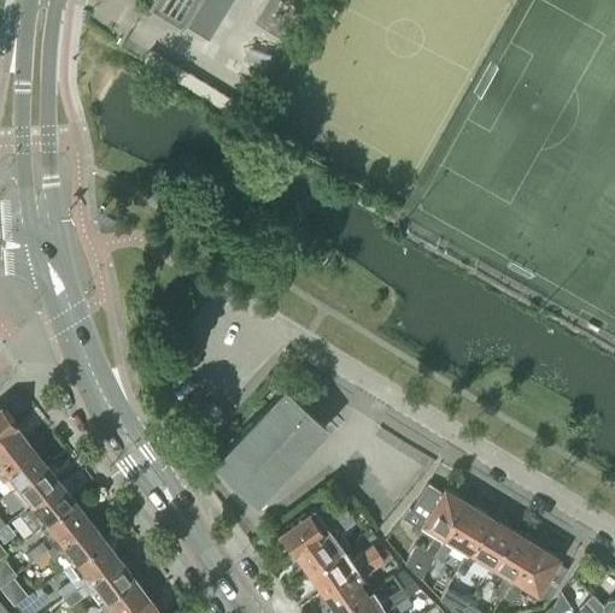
[(151,0),(147,5),(209,42),(234,0),(151,0)]
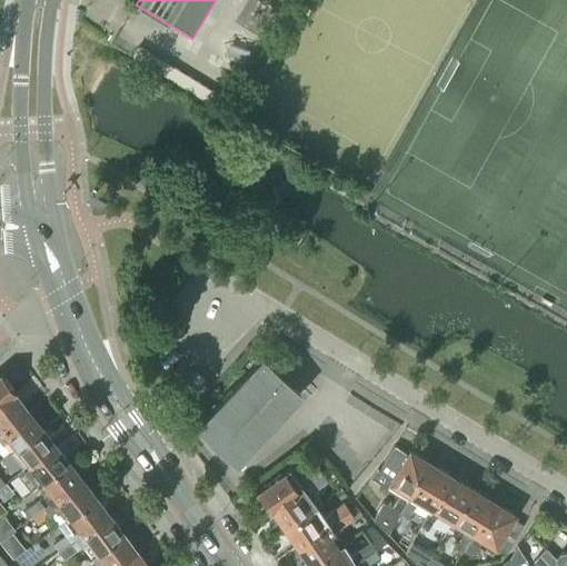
[(139,47),(132,58),(224,115),(231,103),(139,47)]
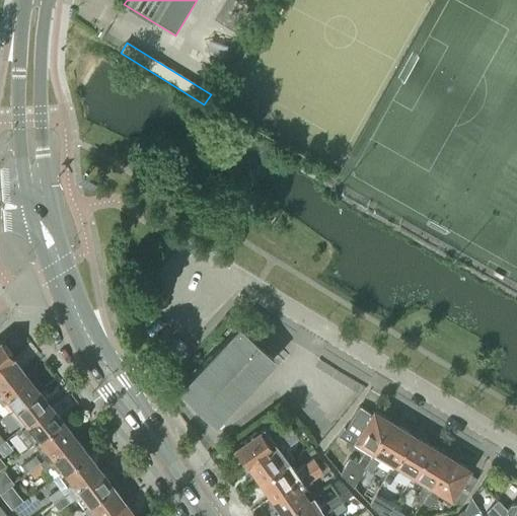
[(181,392),(215,424),(275,361),(269,356),(272,352),(262,343),(259,346),(240,329),(181,392)]
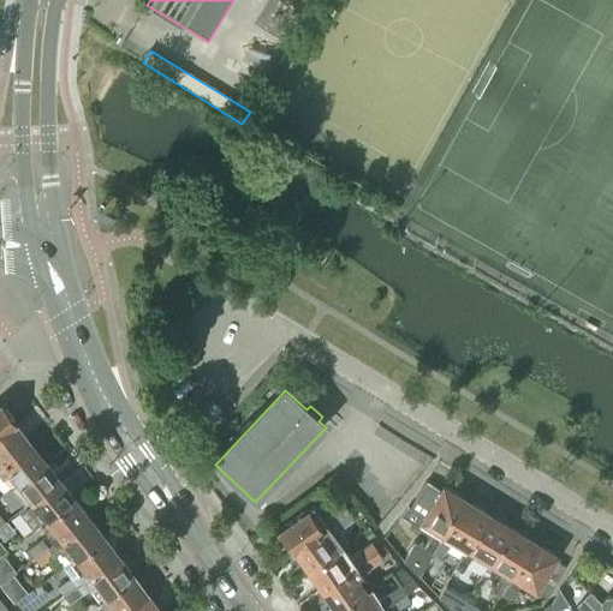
[(0,406),(0,437),(17,424),(1,405),(0,406)]
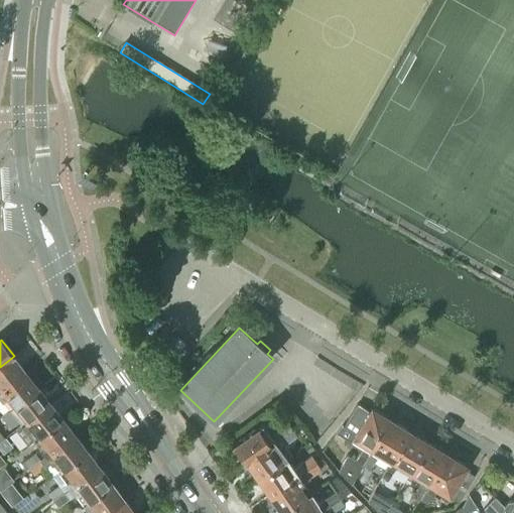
[(0,393),(25,373),(13,358),(15,357),(14,356),(0,367),(0,393)]
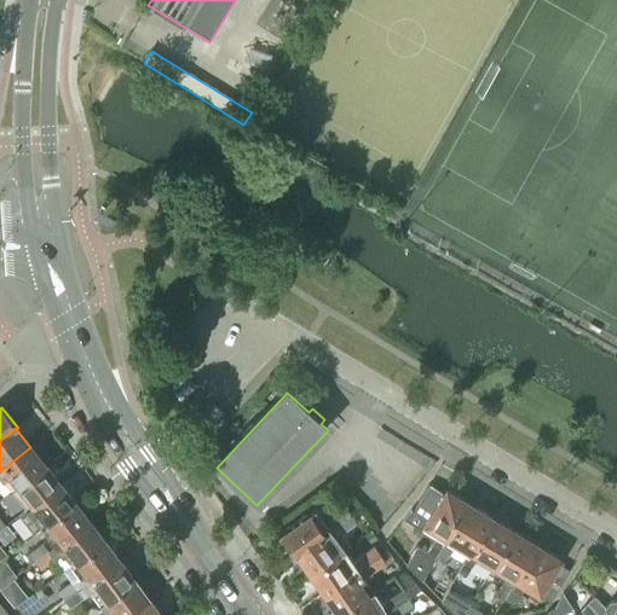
[(0,471),(0,476),(12,492),(46,466),(30,447),(0,471)]
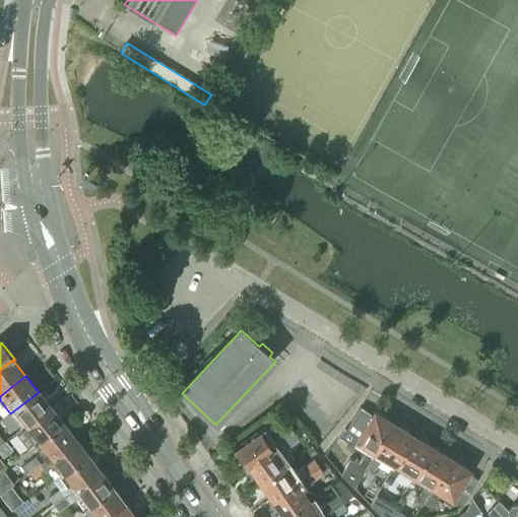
[(10,413),(23,430),(51,408),(39,392),(10,413)]
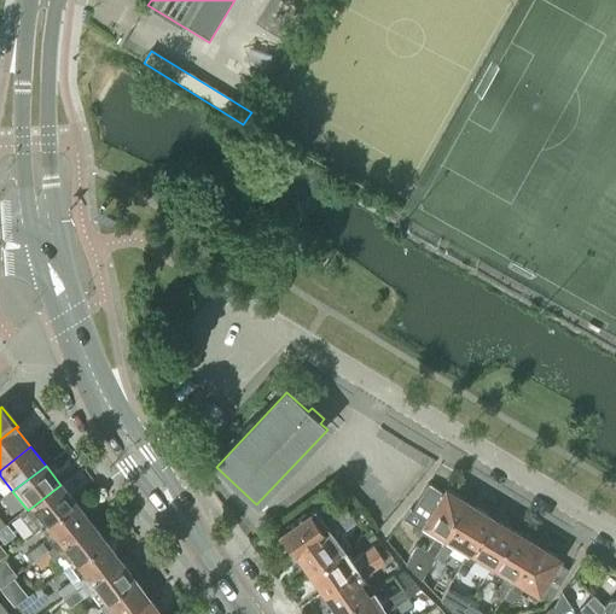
[(60,485),(28,510),(21,515),(35,534),(42,528),(75,504),(60,485)]
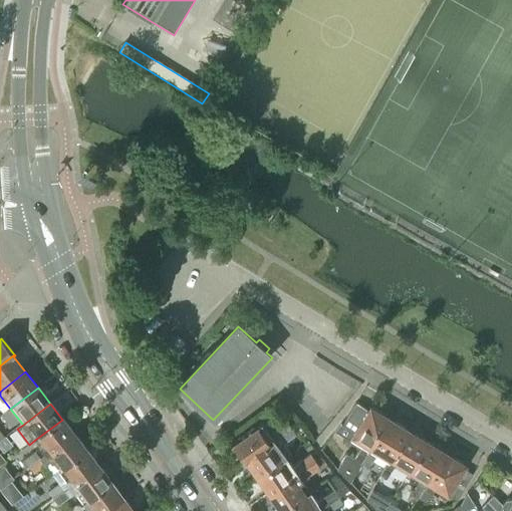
[(351,484),(362,465),(390,420),(370,408),(368,412),(356,405),(343,427),(341,426),(335,434),(351,443),(353,438),(365,445),(356,461),(348,456),(338,472),(351,484)]
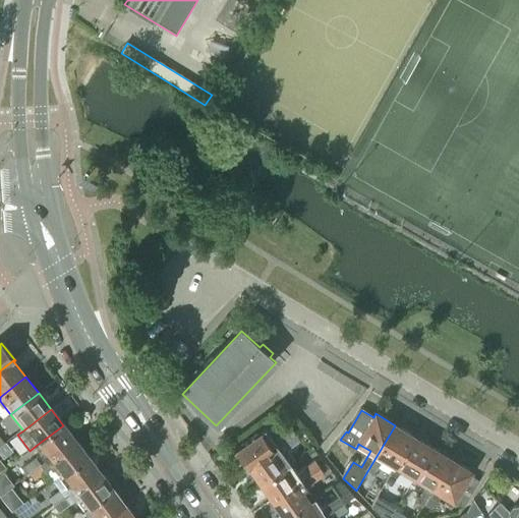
[(36,446),(48,462),(76,441),(63,425),(36,446)]
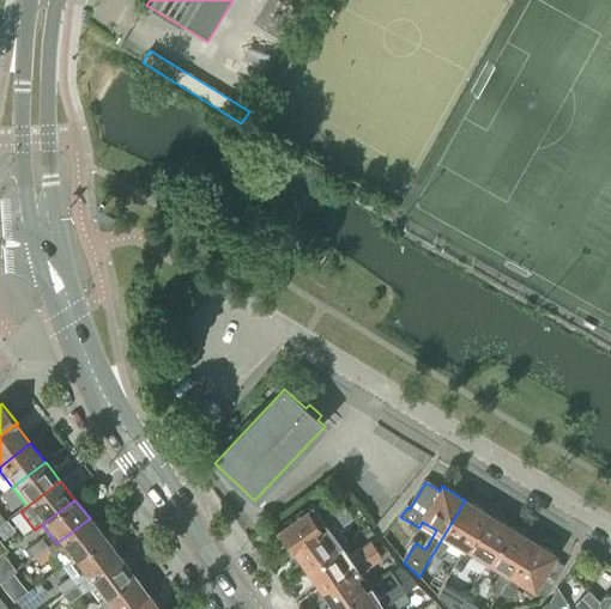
[(452,541),(466,549),(488,515),(465,500),(433,554),(441,559),(452,541)]
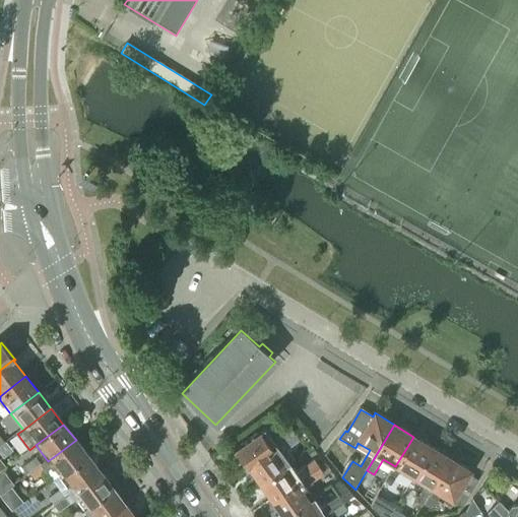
[(263,430),(236,450),(248,467),(295,435),(288,429),(271,441),(263,430)]
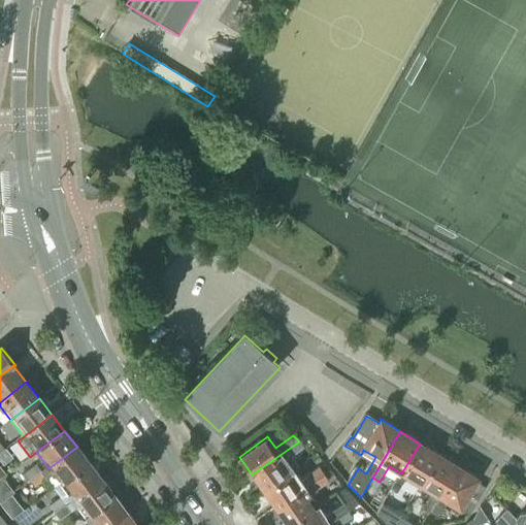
[(264,492),(294,471),(299,467),(292,457),(303,449),(299,441),(252,474),(264,492)]
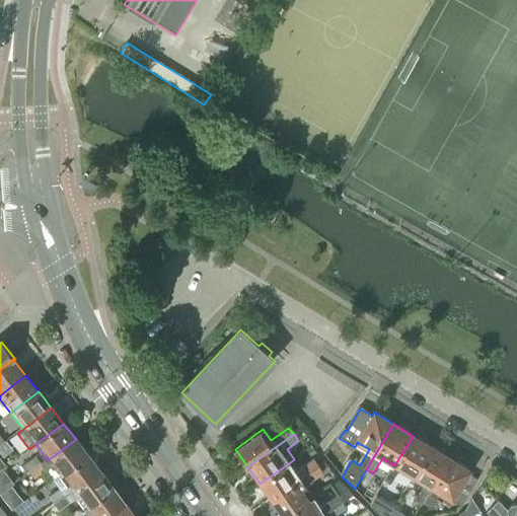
[(401,469),(414,476),(432,447),(413,436),(394,465),(385,481),(392,486),(401,469)]
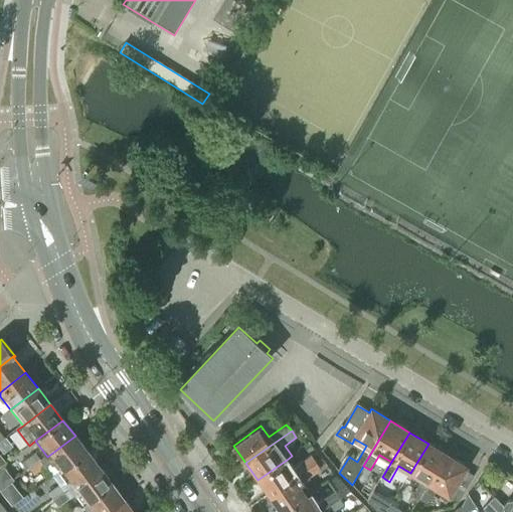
[(75,436),(47,457),(30,470),(35,477),(52,464),(59,473),(88,452),(75,436)]
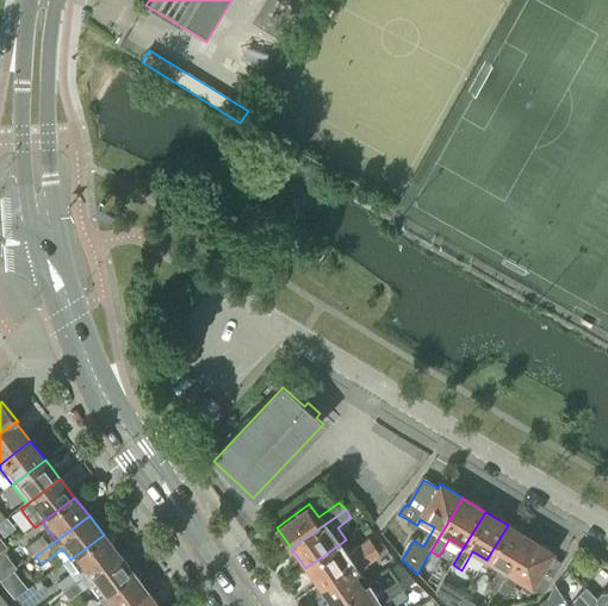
[(17,529),(8,518),(6,519),(0,524),(0,531),(4,536),(5,538),(17,529)]
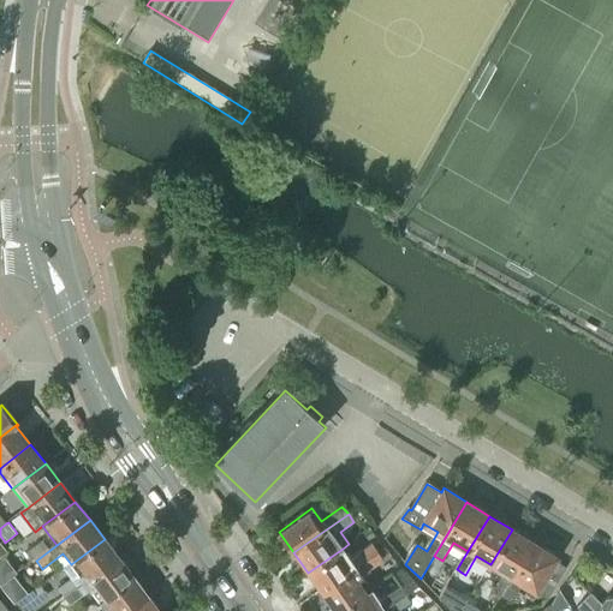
[(494,593),(501,598),(510,583),(535,543),(512,529),(491,564),(505,574),(494,593)]
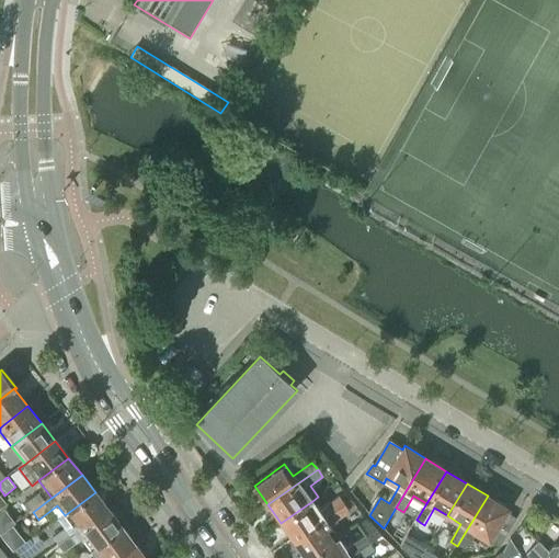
[(95,492),(65,515),(58,520),(66,531),(55,538),(59,545),(78,533),(109,510),(95,492)]
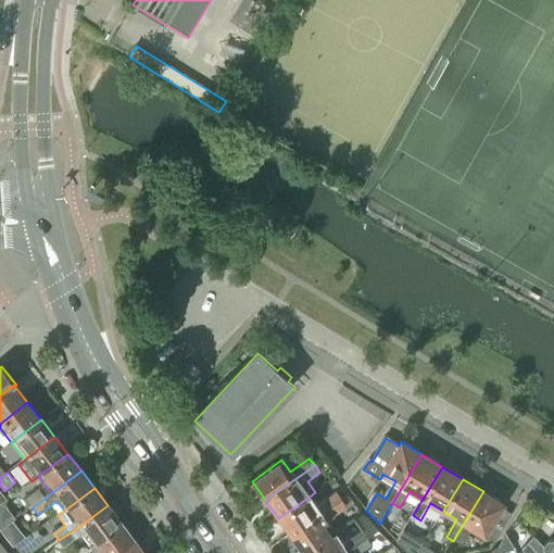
[(483,491),(461,528),(481,541),(485,536),(495,542),(512,515),(501,508),(504,504),(483,491)]
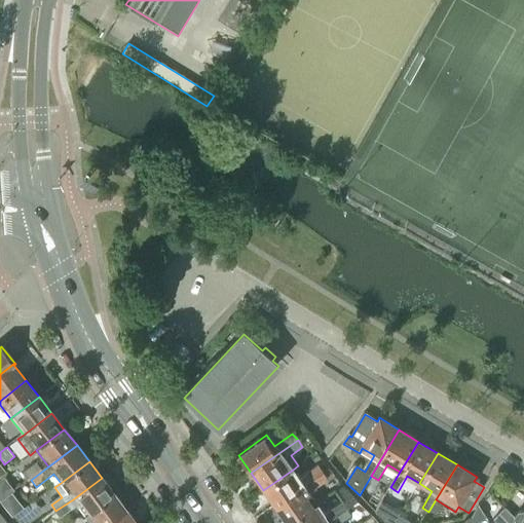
[(263,490),(275,508),(324,476),(319,469),(300,481),(293,470),(263,490)]
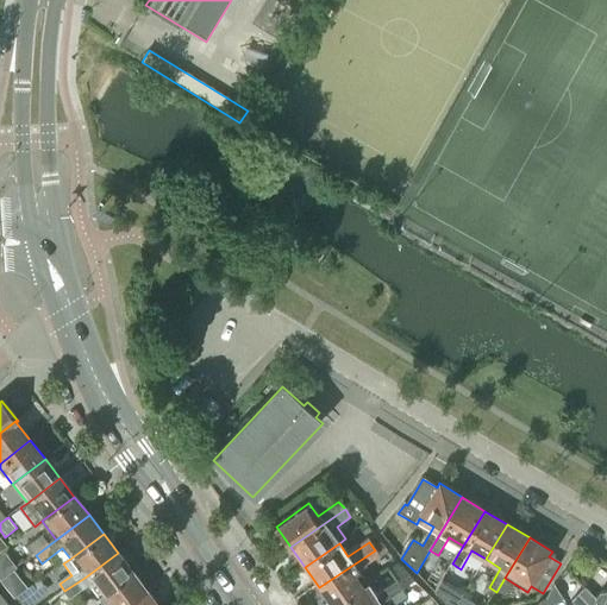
[(19,568),(4,550),(0,552),(0,579),(1,581),(16,571),(19,568)]
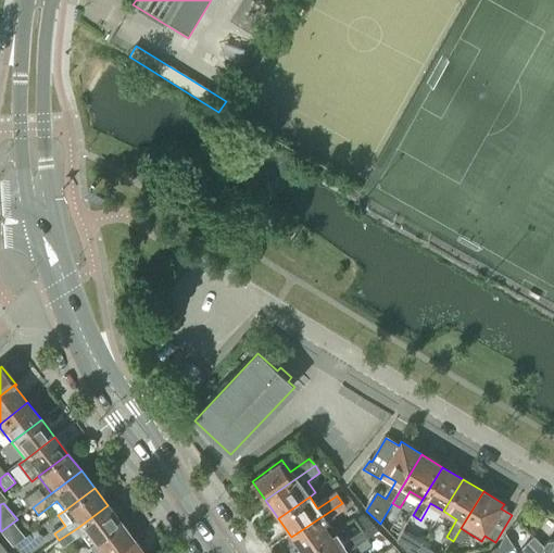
[(291,537),(302,552),(310,552),(335,536),(327,524),(348,510),(342,503),(291,537)]
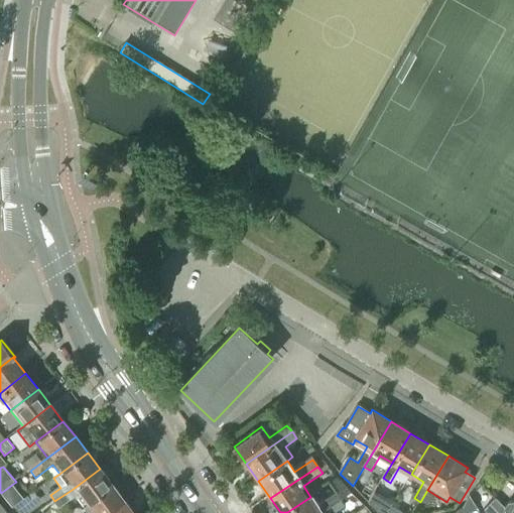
[(100,469),(72,490),(54,502),(59,509),(77,497),(84,506),(112,485),(100,469)]
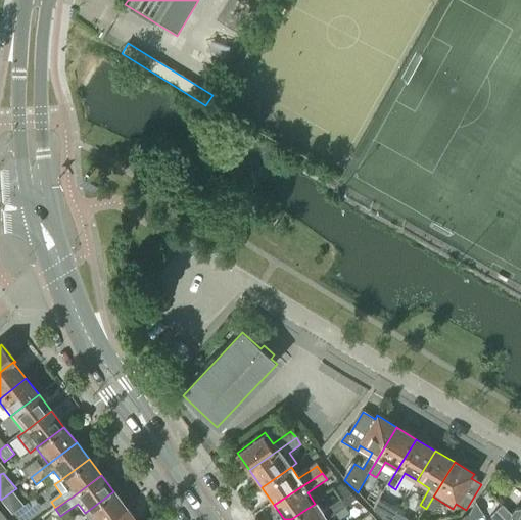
[(354,498),(342,485),(334,490),(346,508),(358,501),(354,498)]
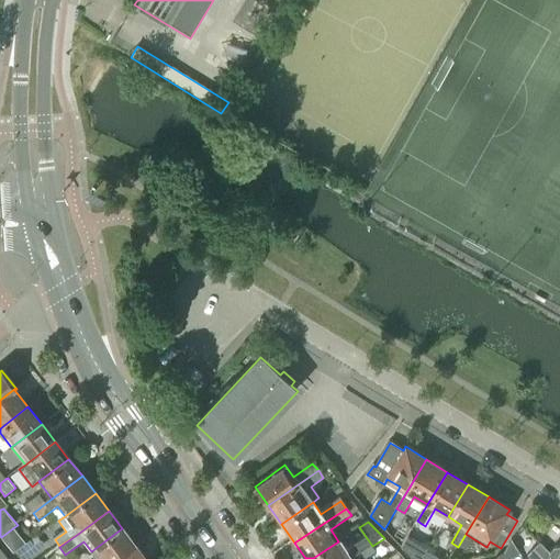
[(14,527),(1,537),(14,554),(26,544),(14,527)]
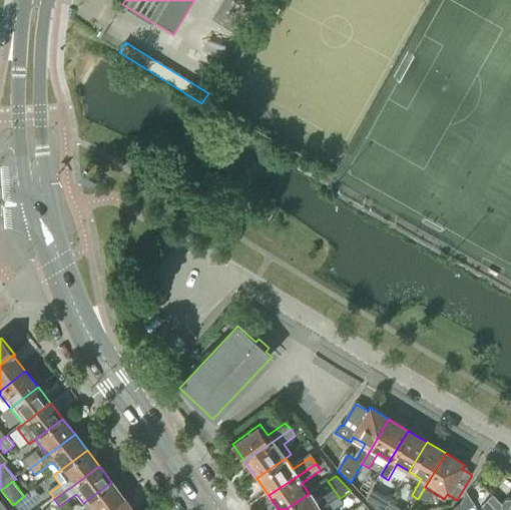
[(106,509),(122,498),(111,482),(83,503),(88,509),(106,509)]
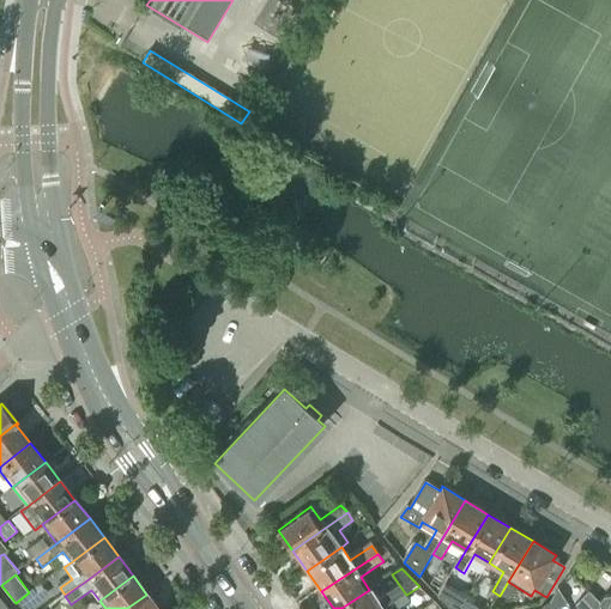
[(382,608),(369,590),(342,608),(382,608)]
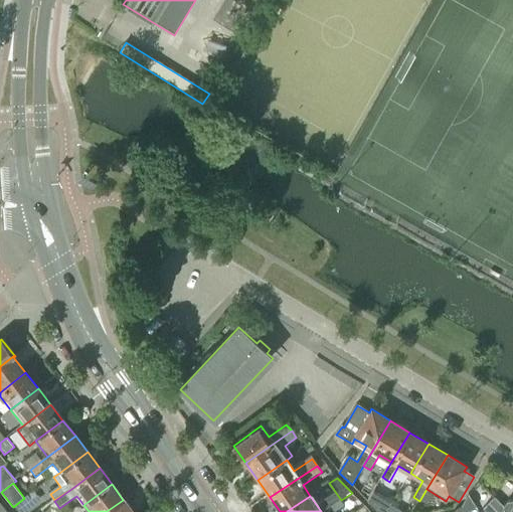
[(473,511),(477,509),(470,496),(463,508),(458,511),(473,511)]
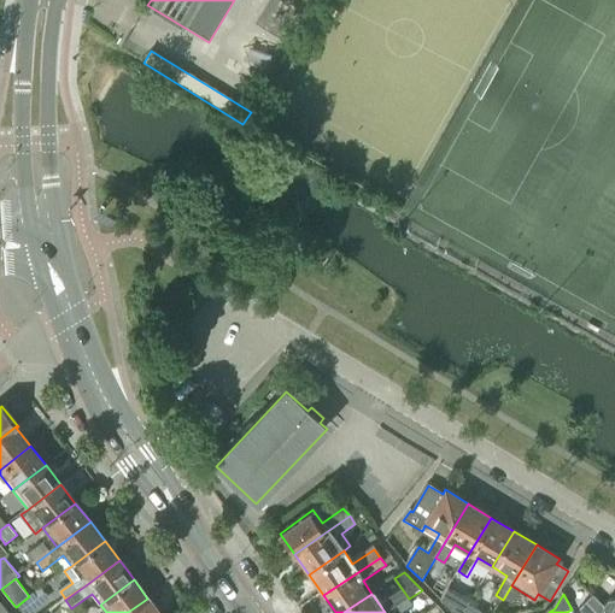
[(461,596),(452,612),(464,612),(469,606),(470,602),(461,596)]
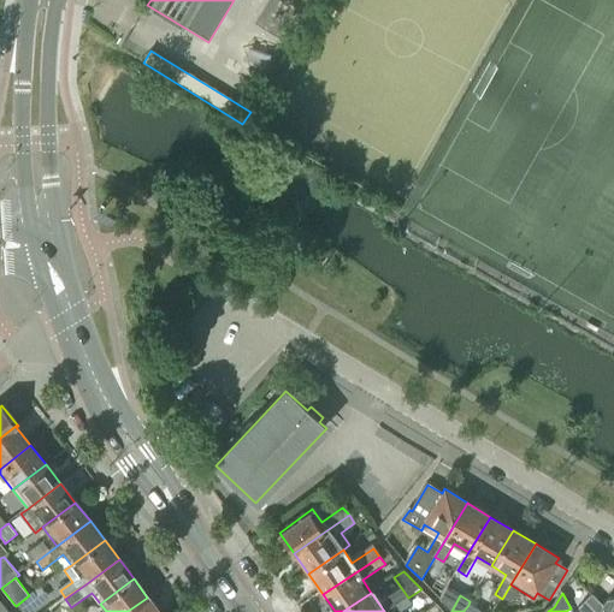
[(613,601),(610,600),(607,601),(602,607),(592,596),(585,604),(594,611),(613,611),(613,601)]
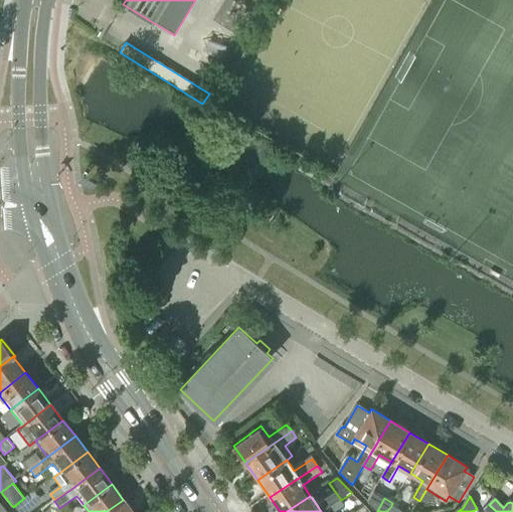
[(131,511),(123,500),(107,511),(131,511)]
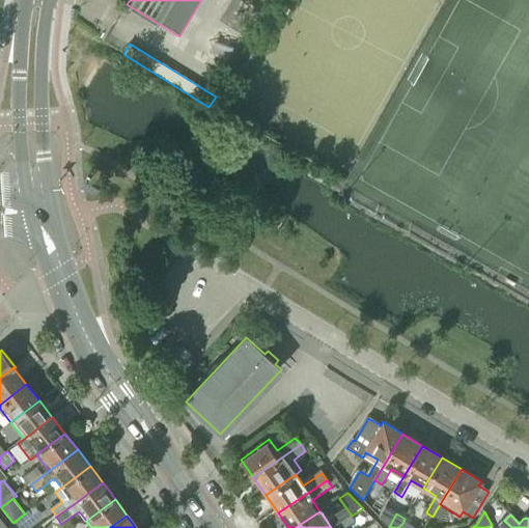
[(351,517),(338,524),(340,527),(349,527),(355,524),(351,517)]
